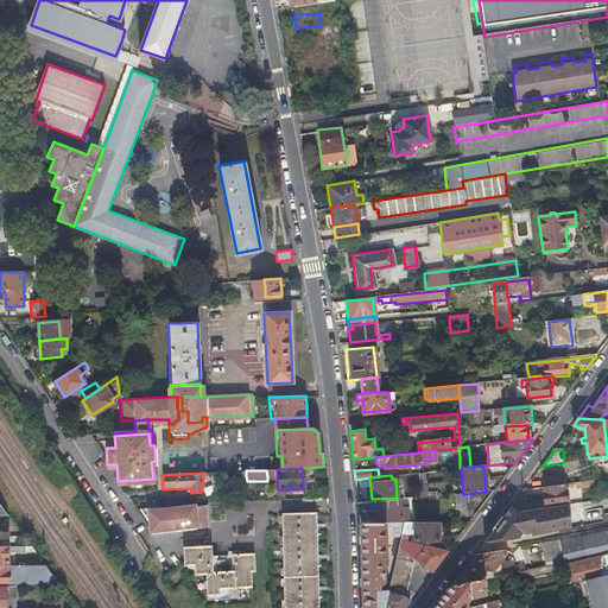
[(542,494),(542,499),(543,502),(565,499),(564,491),(563,492),(562,485),(542,487),(543,494),(542,494)]
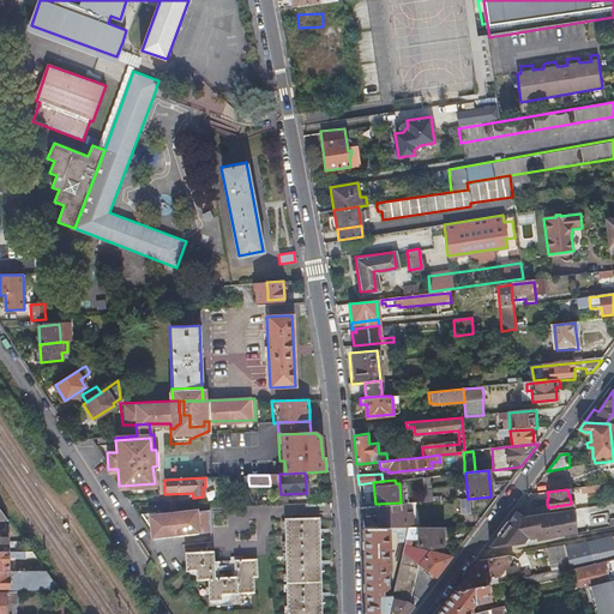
[(458,499),(458,506),(459,512),(468,512),(468,499),(458,499)]
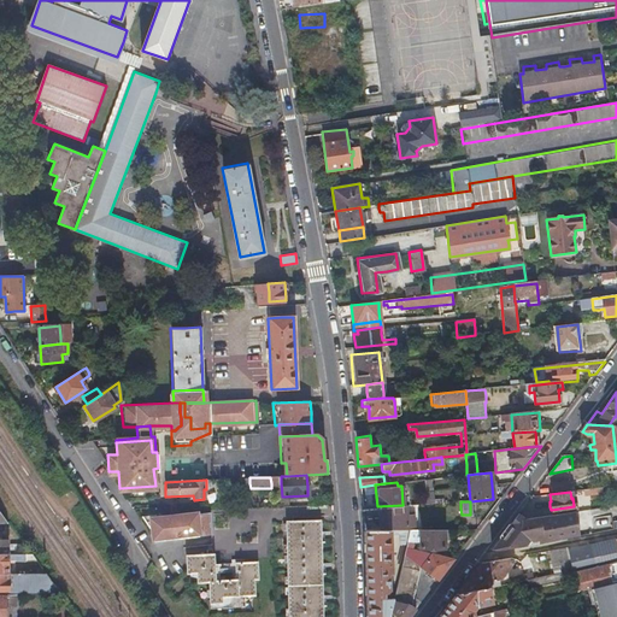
[(403,505),(377,506),(380,530),(407,530),(407,524),(412,524),(412,523),(411,513),(406,515),(406,505),(403,505)]
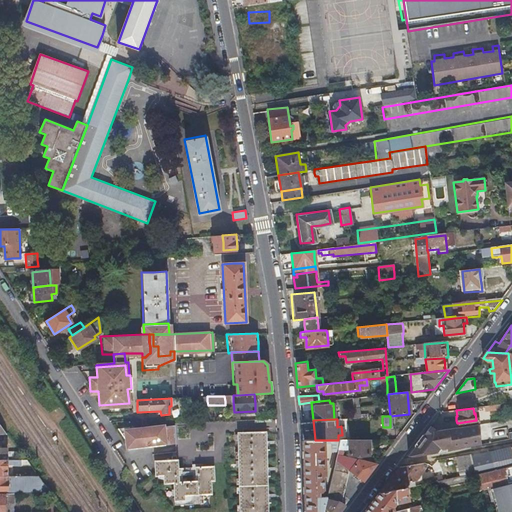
[(153,461),(153,468),(154,476),(162,475),(163,483),(173,483),(174,504),(191,503),(191,495),(210,495),(210,482),(212,481),(212,467),(200,468),(200,465),(190,465),(190,470),(194,470),(194,482),(177,483),(177,470),(181,470),(181,468),(177,468),(176,462),(182,461),(182,463),(236,461),(237,511),(266,511),(266,502),(263,502),(262,493),(265,493),(265,476),(262,476),(262,468),(265,468),(264,450),(262,450),(261,442),(264,442),(264,431),(237,432),(237,420),(174,424),(174,426),(175,445),(174,445),(175,460),(153,461)]
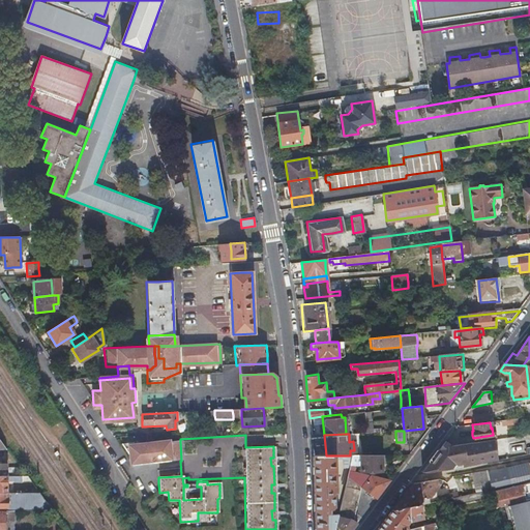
[(447,439),(423,471),(428,471),(430,472),(462,466),(461,460),(467,458),(468,464),(494,460),(492,437),(467,440),(468,446),(462,447),(462,441),(455,442),(447,439)]
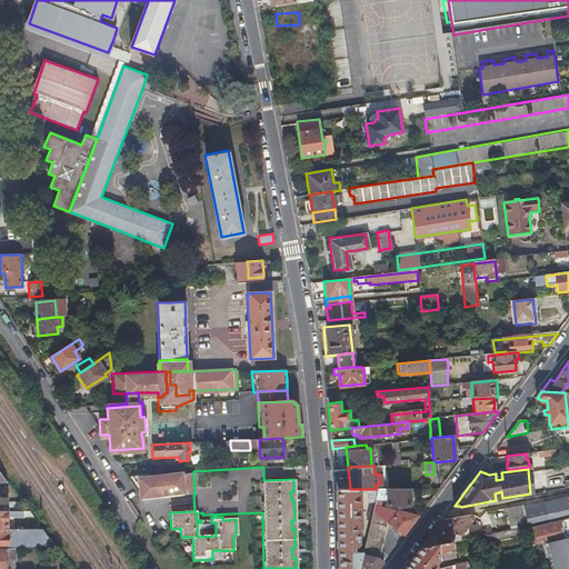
[(195,495),(193,473),(142,477),(141,475),(129,476),(136,487),(140,487),(141,499),(193,495),(195,495)]
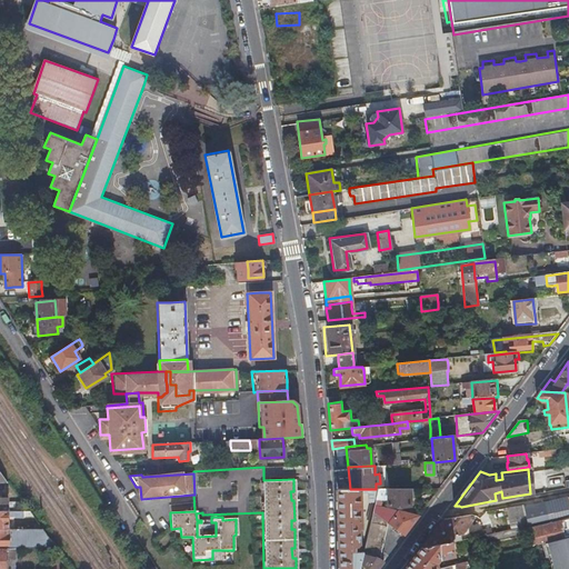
[(378,488),(376,489),(350,489),(337,489),(338,568),(358,568),(363,548),(359,548),(359,528),(361,528),(362,493),(370,493),(371,501),(375,501),(376,495),(378,488)]
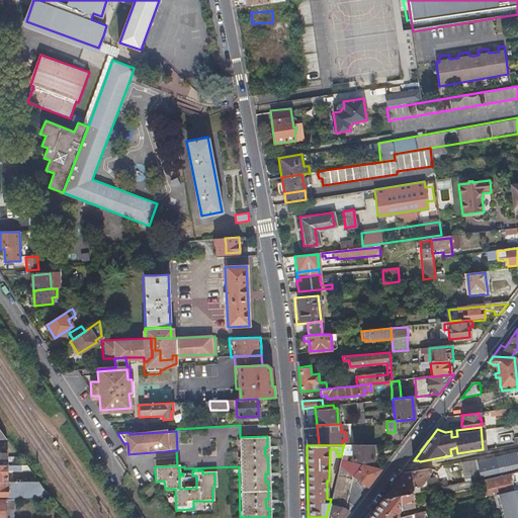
[(350,451),(352,451),(353,451),(354,460),(374,460),(374,444),(350,444),(350,451)]
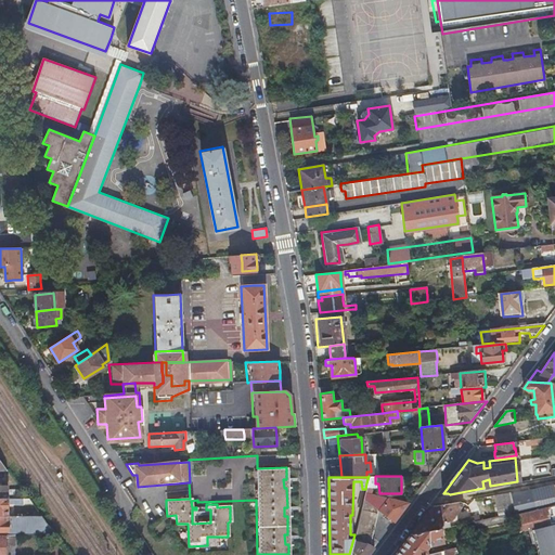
[(0,485),(0,497),(21,498),(21,490),(15,490),(14,493),(9,493),(9,478),(1,478),(1,485),(0,485)]
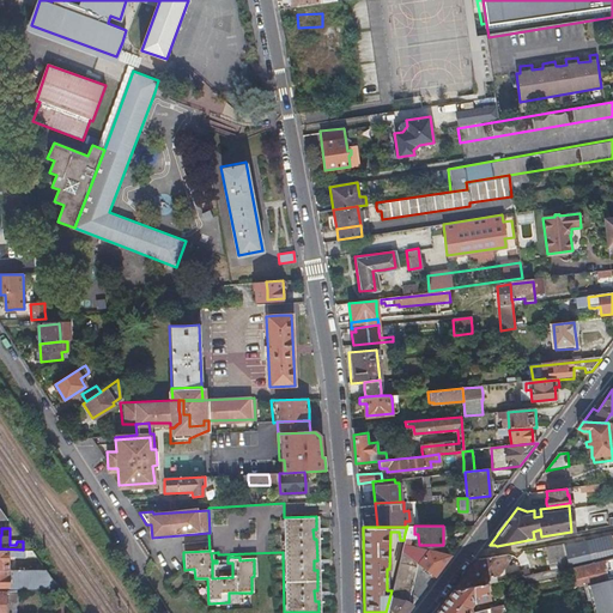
[(570,570),(572,587),(578,586),(587,583),(612,577),(612,533),(564,544),(569,563),(570,570)]
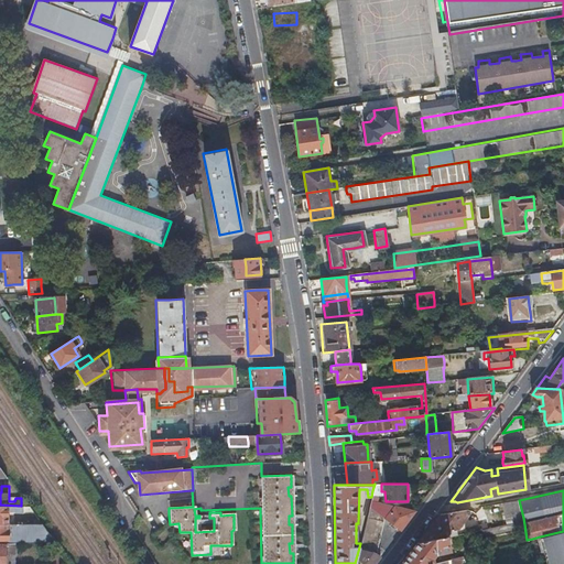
[(507,522),(523,518),(519,500),(519,498),(502,501),(507,522)]
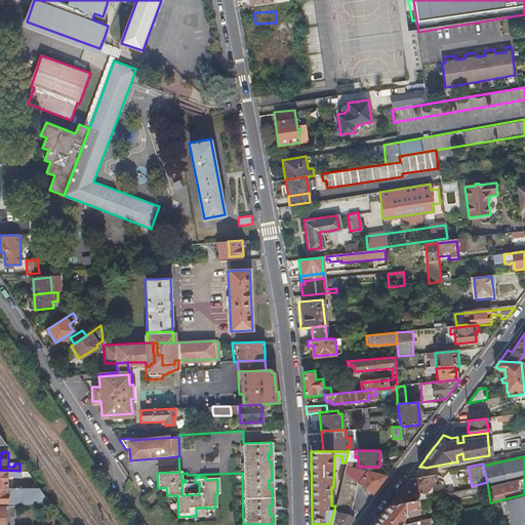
[(345,466),(344,471),(358,482),(372,493),(379,484),(364,477),(364,475),(363,474),(364,471),(345,466)]
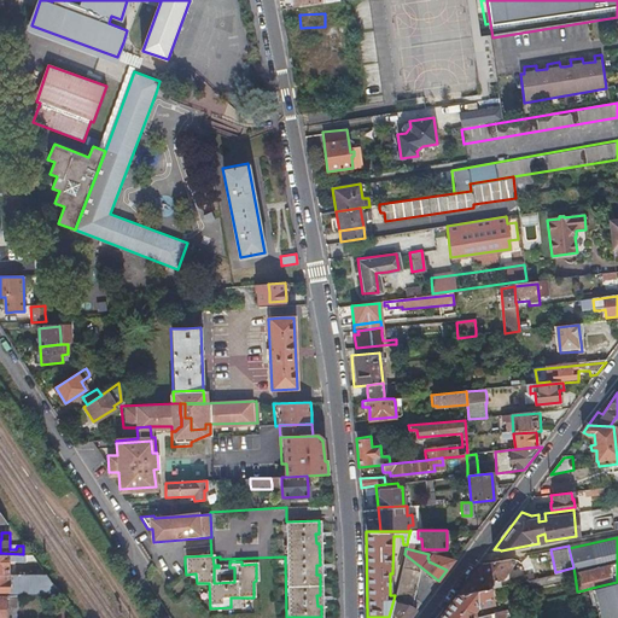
[(23,554),(0,553),(0,573),(30,573),(30,569),(24,569),(24,564),(40,564),(31,553),(23,554)]
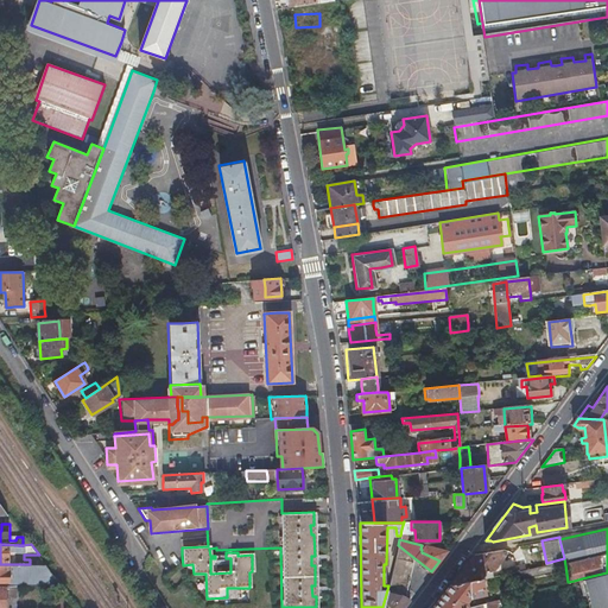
[(398,545),(388,586),(382,607),(403,607),(411,599),(405,595),(415,558),(398,545)]
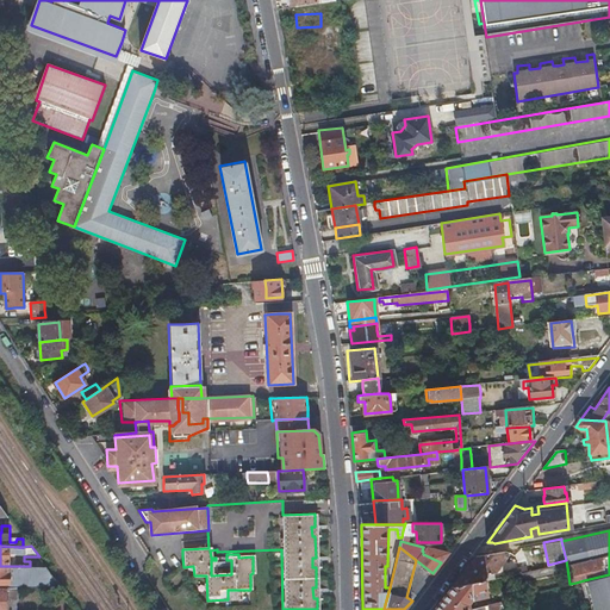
[(448,553),(423,547),(422,551),(423,552),(423,554),(441,562),(448,553)]
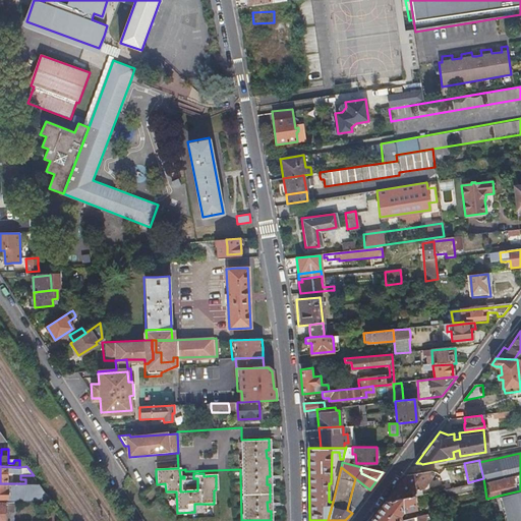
[(388,500),(416,494),(415,488),(425,486),(435,472),(431,469),(407,475),(388,500)]
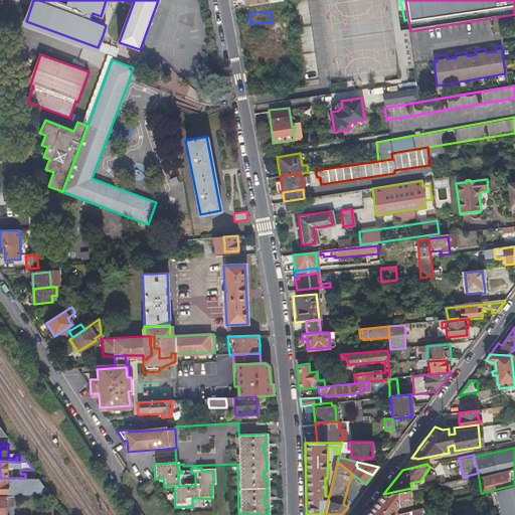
[(445,486),(479,479),(478,473),(463,477),(444,481),(445,486)]
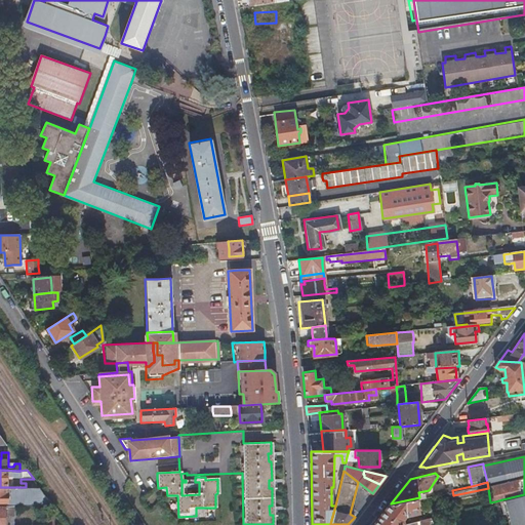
[(0,506),(14,506),(51,505),(39,487),(26,487),(0,487),(0,506)]
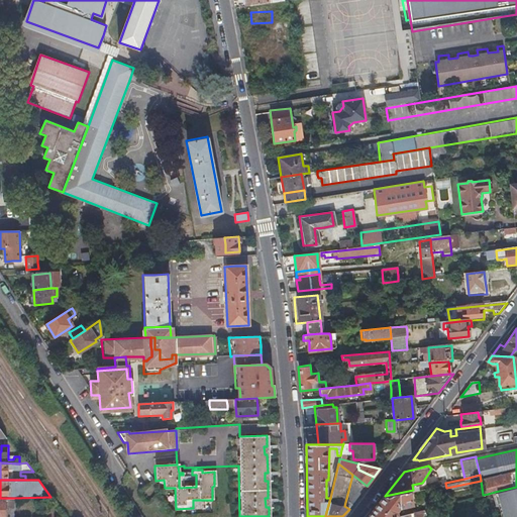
[(516,516),(516,487),(495,492),(496,496),(494,497),(496,504),(498,504),(501,516),(516,516)]
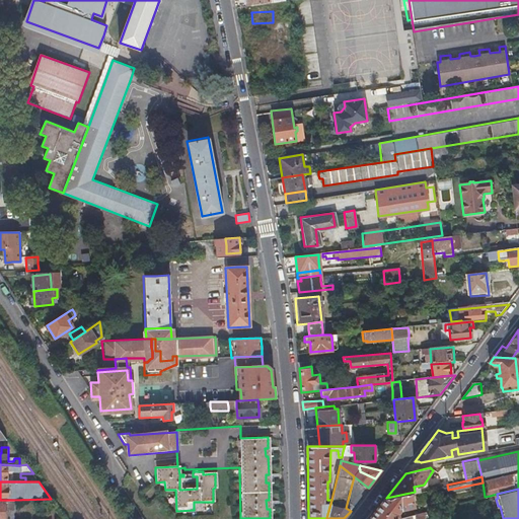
[(387,518),(405,515),(404,510),(406,510),(406,509),(408,508),(408,506),(418,503),(415,492),(386,498),(370,518),(387,518)]
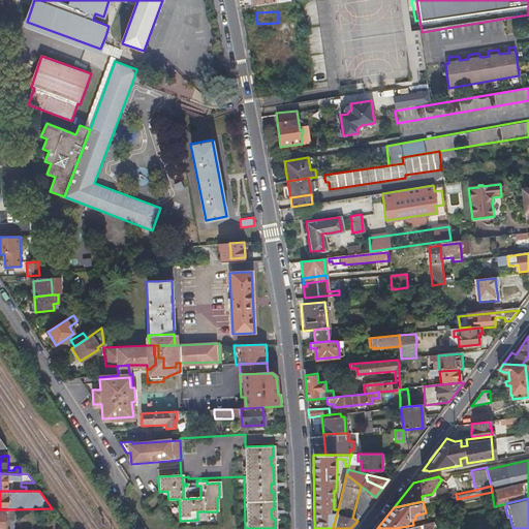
[(505,528),(499,505),(494,506),(499,528),(505,528)]
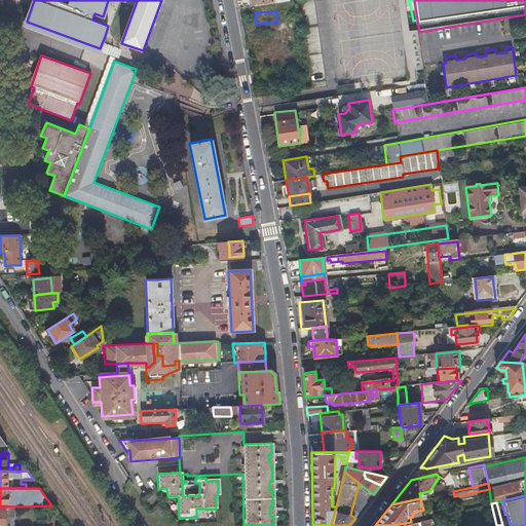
[(491,525),(496,525),(491,503),(486,504),(491,525)]
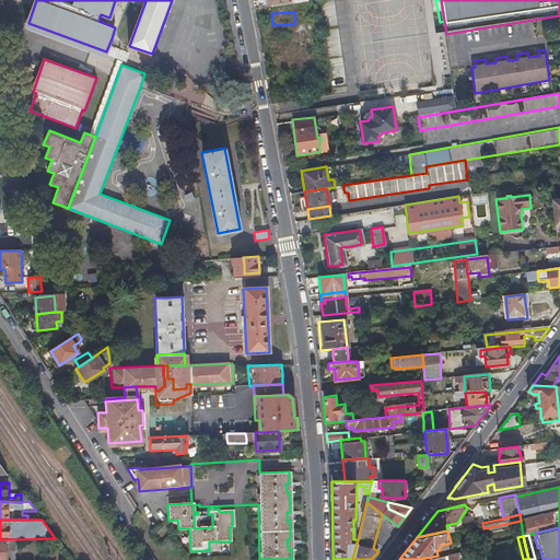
[(15,539),(0,539),(0,559),(7,559),(8,553),(10,553),(10,551),(15,551),(15,539)]
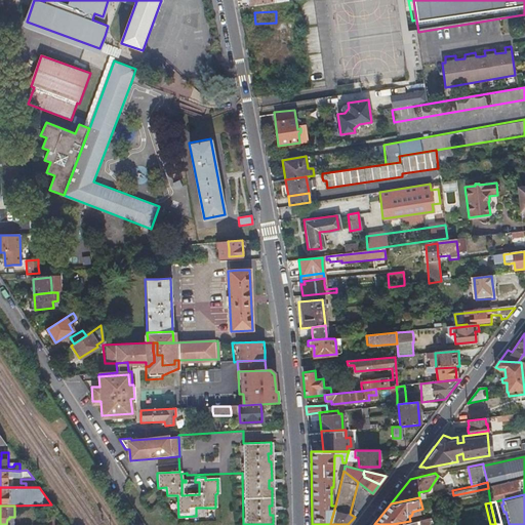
[(419,524),(456,524),(456,511),(445,513),(445,524),(428,524),(428,517),(420,519),(419,524)]
